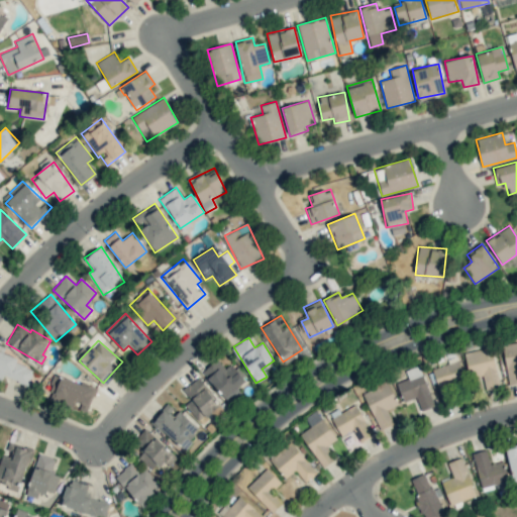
[(516,341),(502,344),(508,385),(516,383),(516,341)]
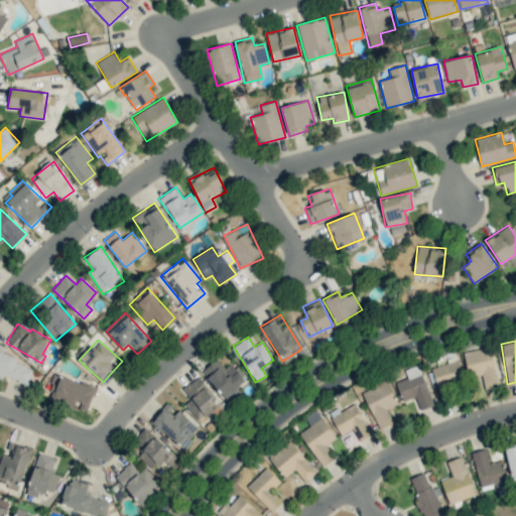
[(463,353),(470,378),(481,375),(485,389),(500,385),(490,346),(463,353)]
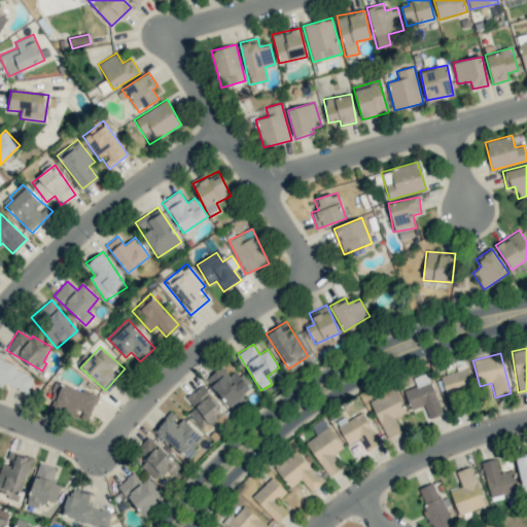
[(0,360),(0,387),(2,388),(3,384),(29,392),(35,373),(0,360)]
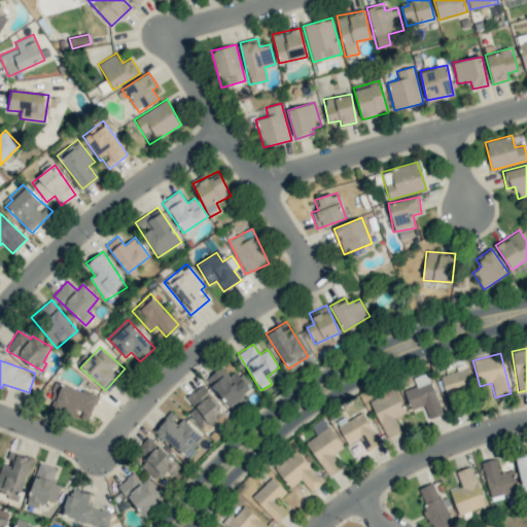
[(206,380),(230,407),(252,388),(236,371),(230,376),(221,365),(206,380)]
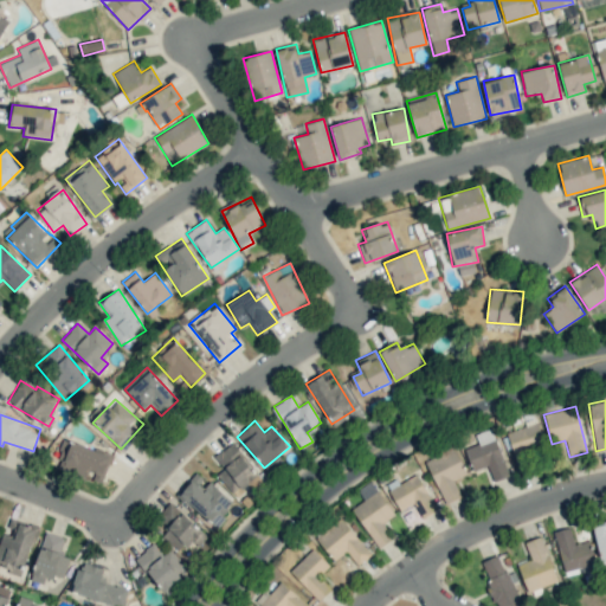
[(507,431),(514,462),(545,453),(536,424),(507,431)]
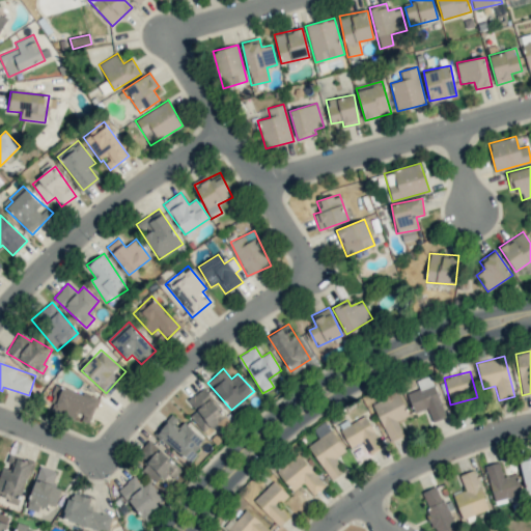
[(416,381),(419,389),(408,393),(413,413),(427,409),(431,422),(444,418),(431,375),(416,381)]
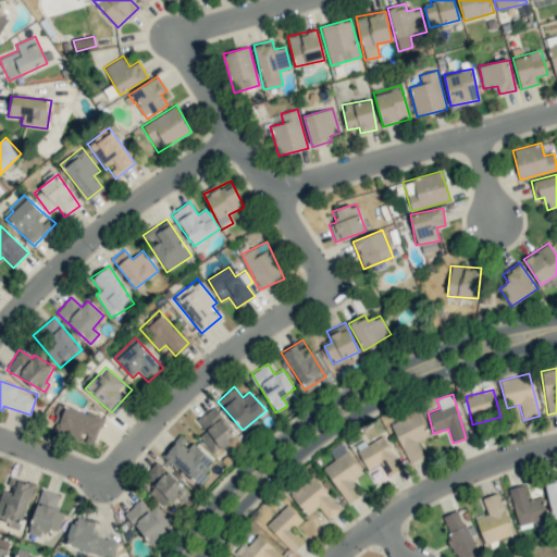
[(94,444),(102,419),(58,403),(52,420),(57,421),(52,431),(82,442),(82,440),(94,444)]
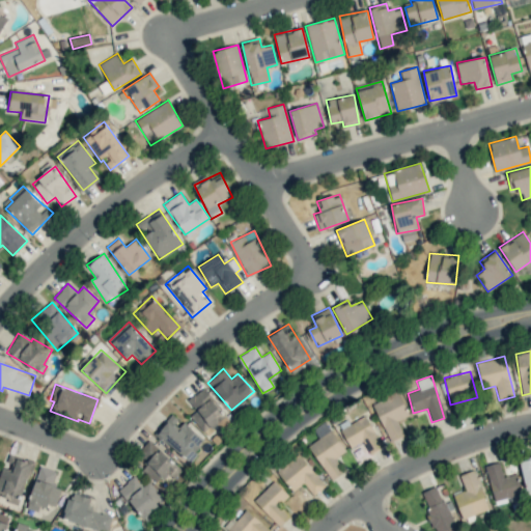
[(187,401),(196,410),(190,416),(206,435),(227,415),(201,388),(187,401)]
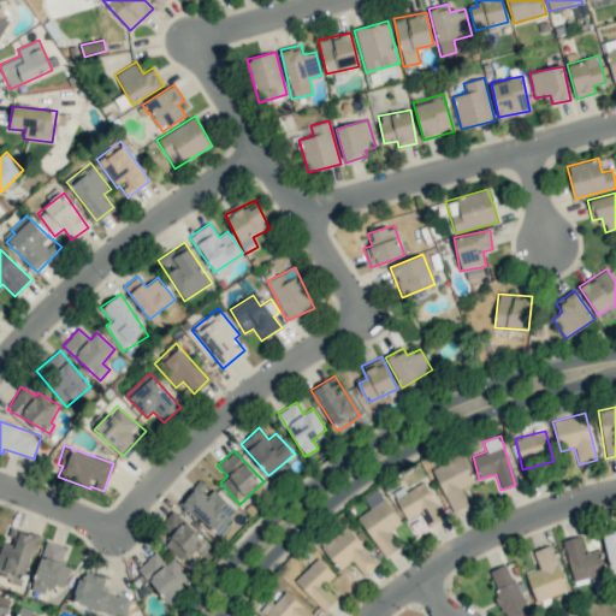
[(474,483),(462,455),(432,468),(452,513),(468,504),(461,489),(474,483)]
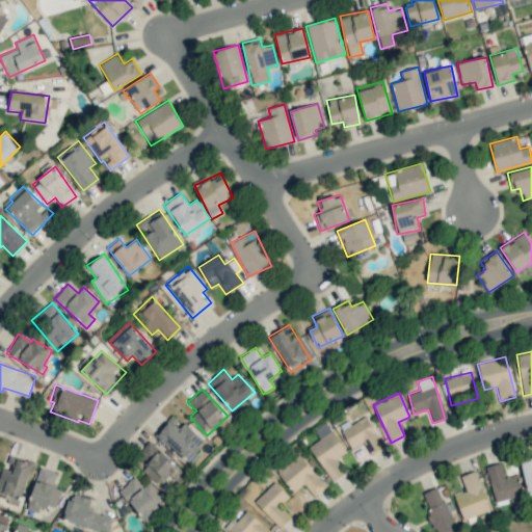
[(363,443),(369,455),(382,447),(364,415),(340,429),(351,449),(363,443)]
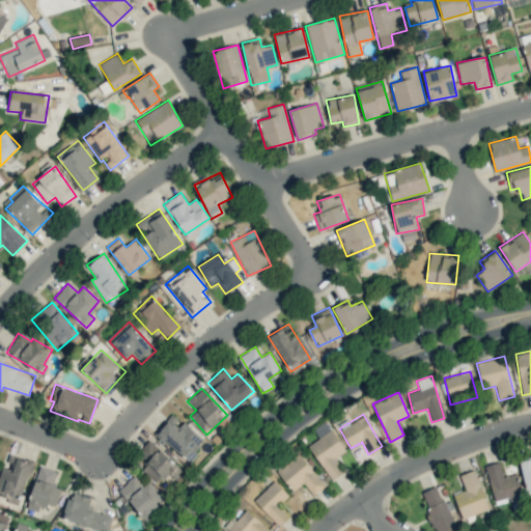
[(183,421),(180,423),(171,416),(156,435),(187,460),(204,439),(183,421)]
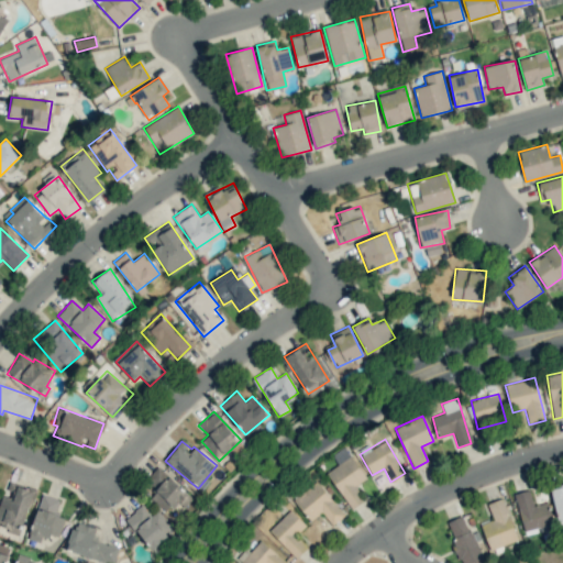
[(366,478),(344,446),(332,455),(339,464),(327,473),(351,509),(364,500),(354,486),(366,478)]
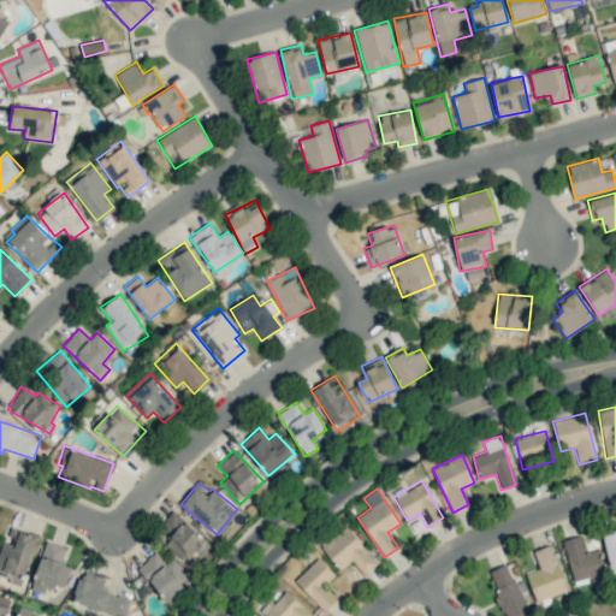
[(183,561),(194,548),(202,555),(212,544),(171,511),(159,526),(171,537),(164,545),(183,561)]
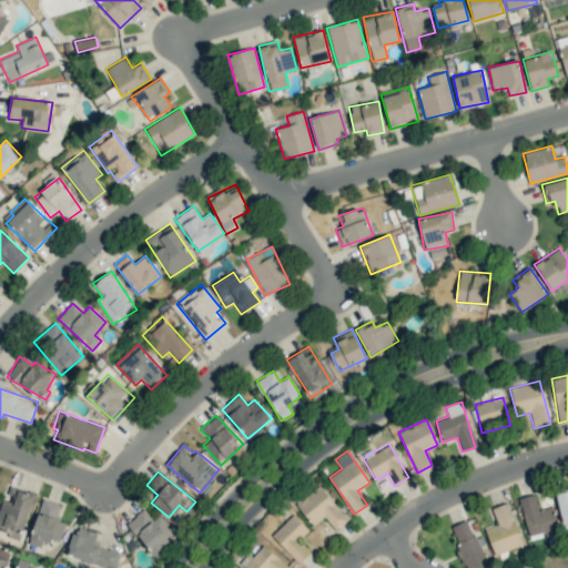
[(0,510),(0,530),(21,538),(34,493),(8,485),(0,510)]
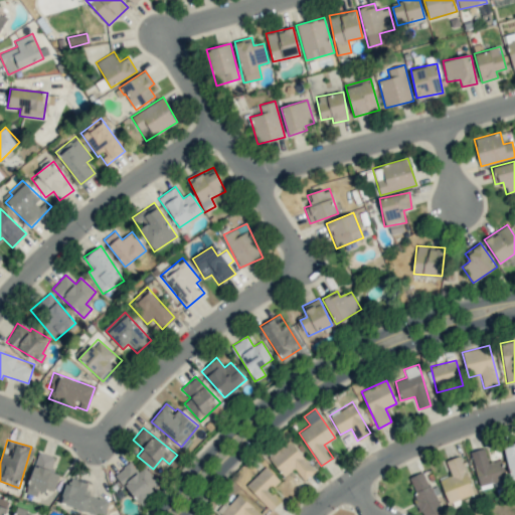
[(269,459),(285,477),(293,469),(305,481),(316,470),(288,440),(269,459)]
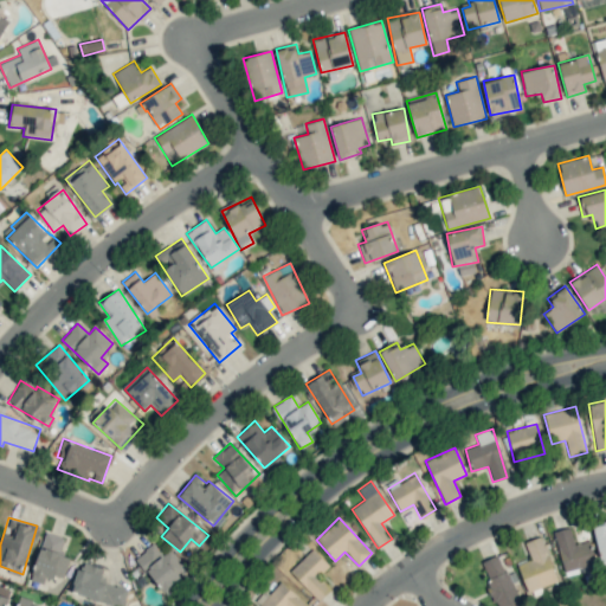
[(605,566),(605,520),(592,523),(601,567),(605,566)]
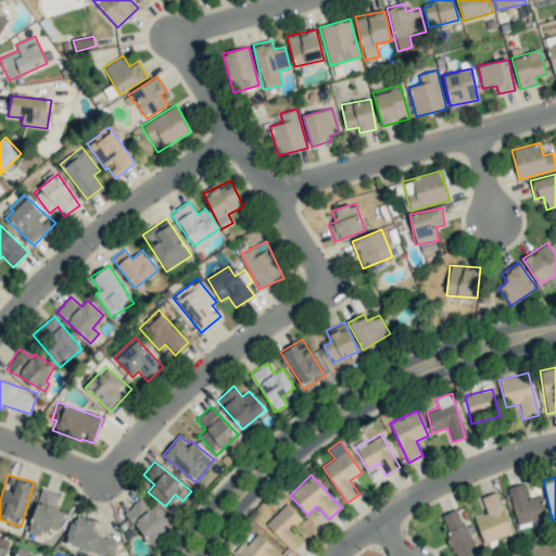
[(517,526),(546,520),(542,496),(527,500),(523,484),(508,488),(517,526)]
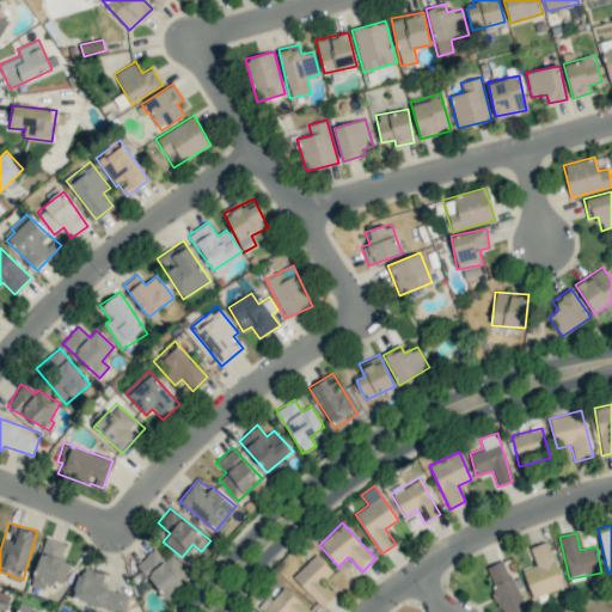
[(31,586),(44,589),(47,581),(63,586),(69,563),(60,560),(66,543),(46,537),(31,586)]
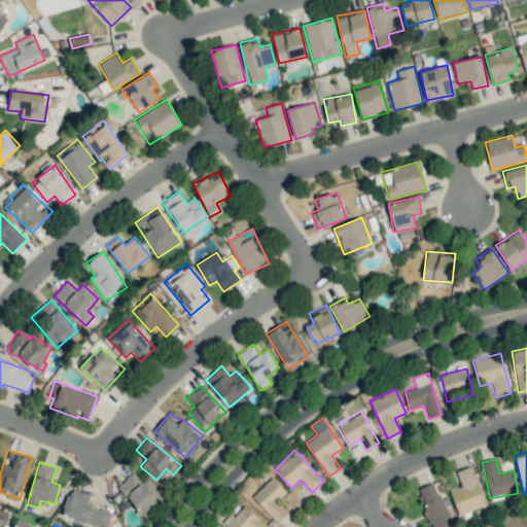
[(457,515),(484,507),(472,466),(457,470),(461,486),(451,489),(457,515)]
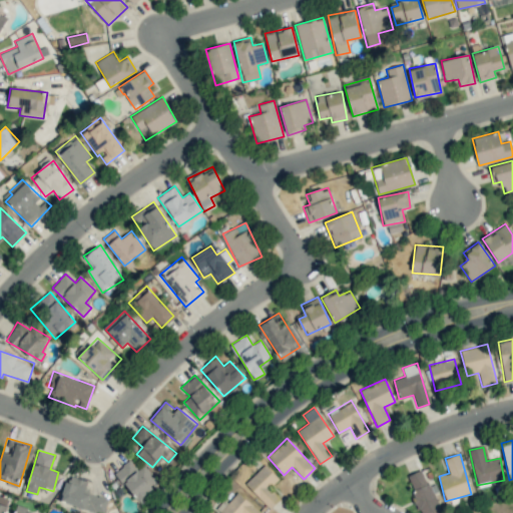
[(143,465),(138,470),(129,460),(114,473),(139,501),(159,483),(143,465)]
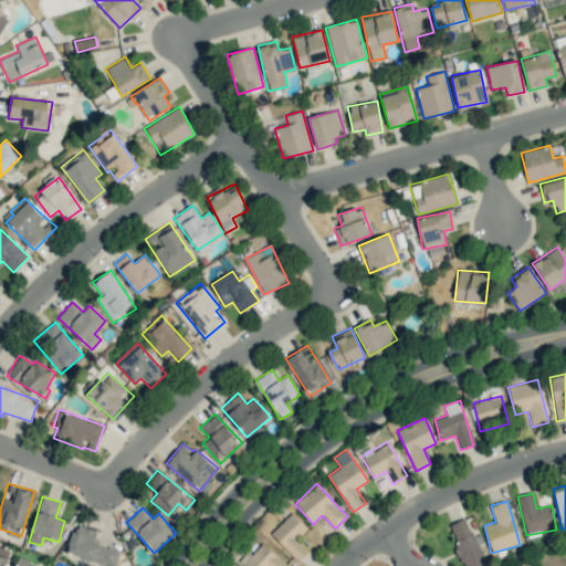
[(307,527),(291,512),(270,534),(299,561),(308,549),(297,538),(307,527)]
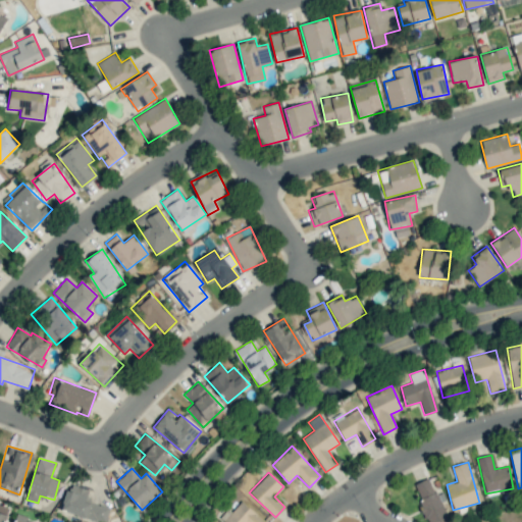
[(412,485),(428,521),(435,521),(447,518),(430,477),(412,485)]
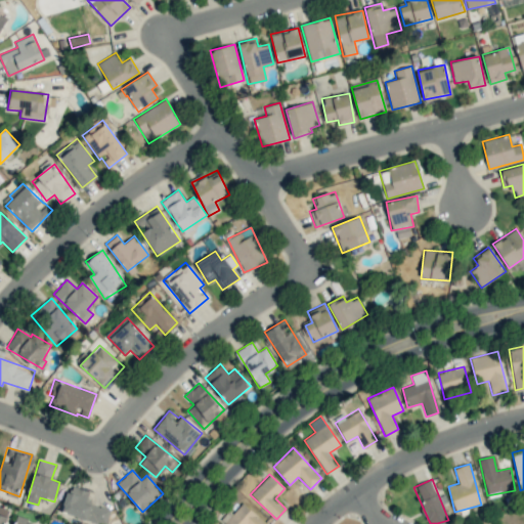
[(99,523),(105,523),(111,510),(86,501),(89,491),(71,485),(61,512),(99,523)]
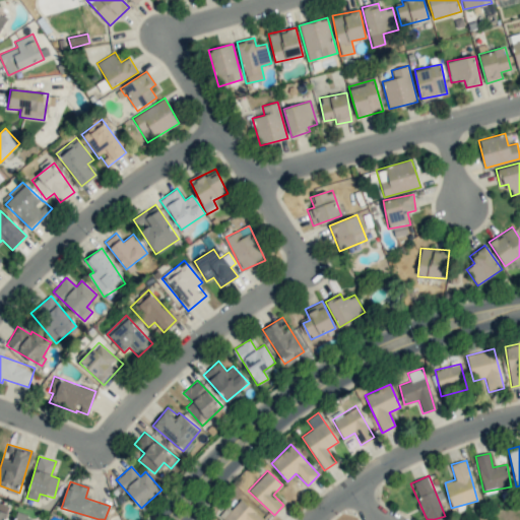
[(265,519),(241,499),(231,510),(226,507),(218,516),(222,519),(265,519)]
